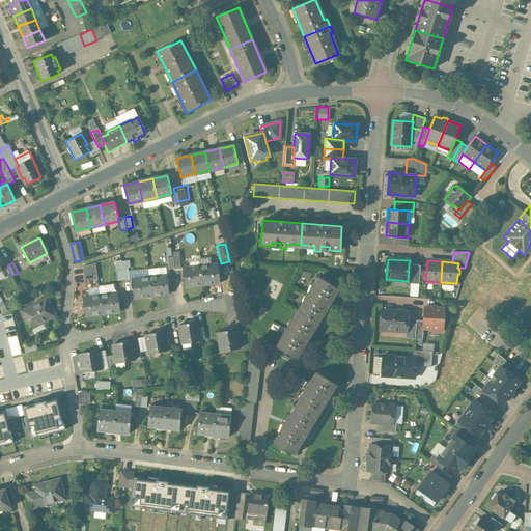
[(95,262),(83,267),(84,281),(98,279),(95,262)]
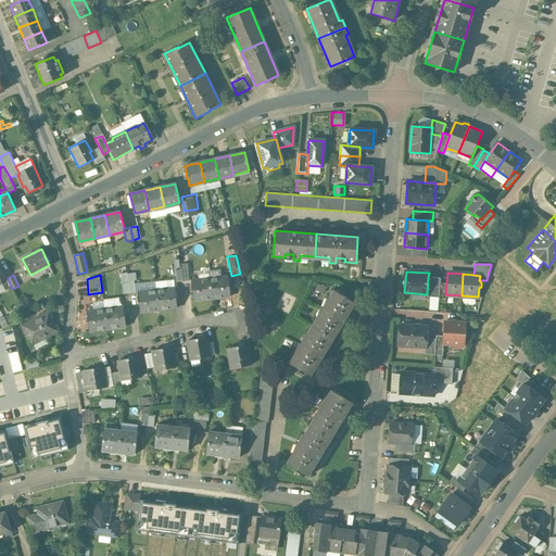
[(228,277),(210,279),(212,299),(230,297),(228,277)]
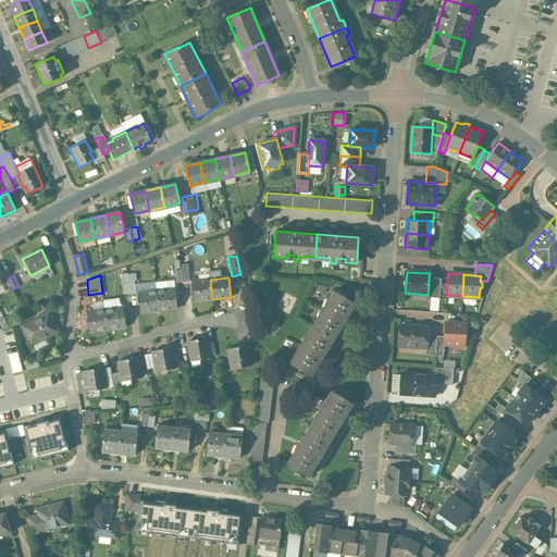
[(441,279),(429,277),(428,295),(428,297),(440,298),(441,283),(441,279)]
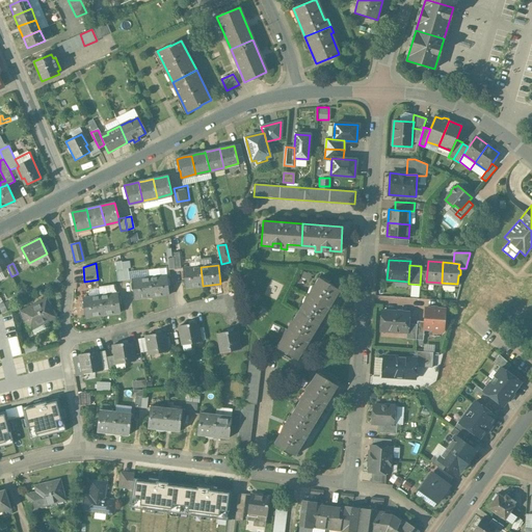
[(201,267),(184,268),(185,288),(203,286),(201,267)]
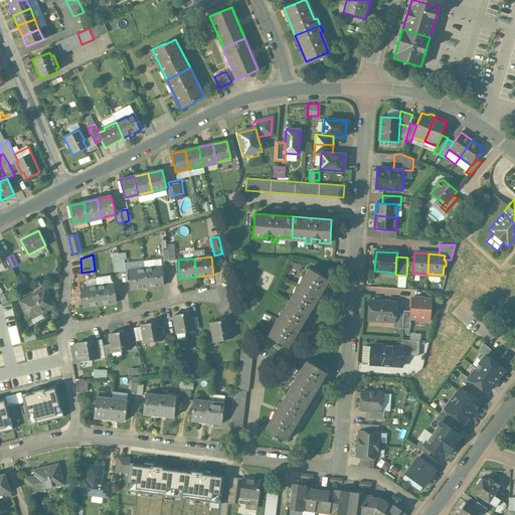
[(162,267),(145,269),(147,288),(164,286),(162,267)]
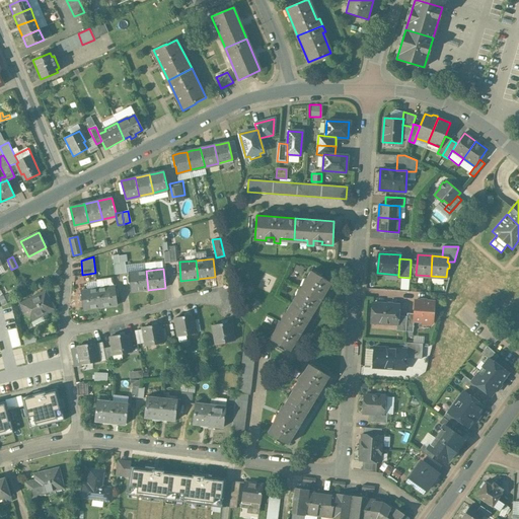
[(146,271),(129,273),(131,291),(148,290),(146,271)]
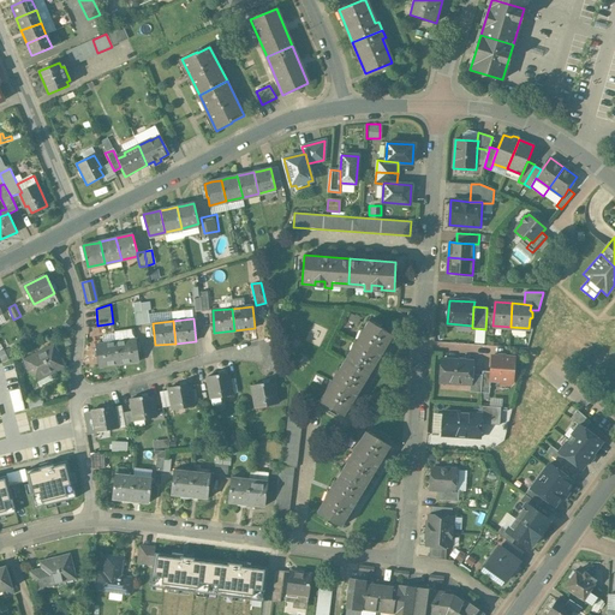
[(368,321),(344,362),(368,376),(392,336),(368,321)]
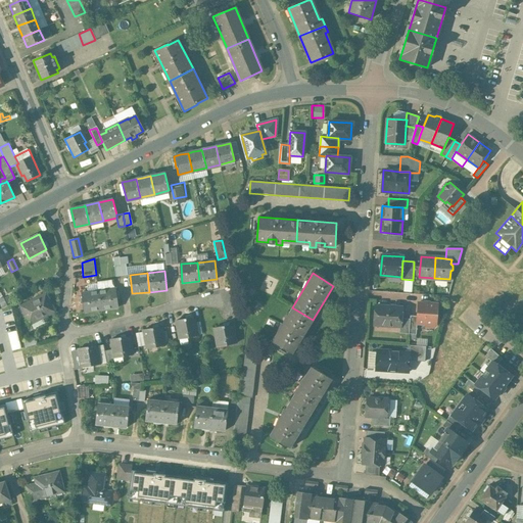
[(115,288),(98,291),(101,310),(117,307),(115,288)]
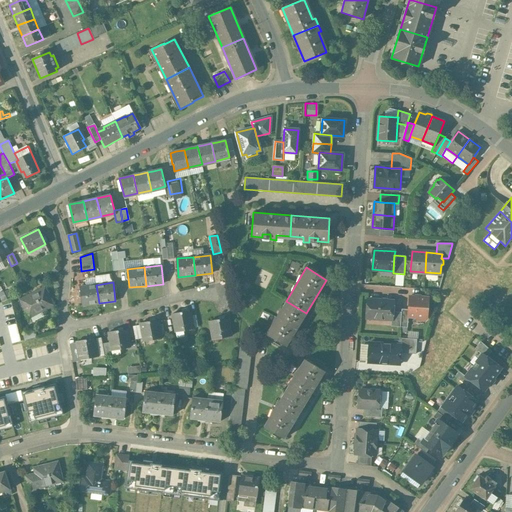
[(96,285),(80,287),(82,306),(99,303),(96,285)]
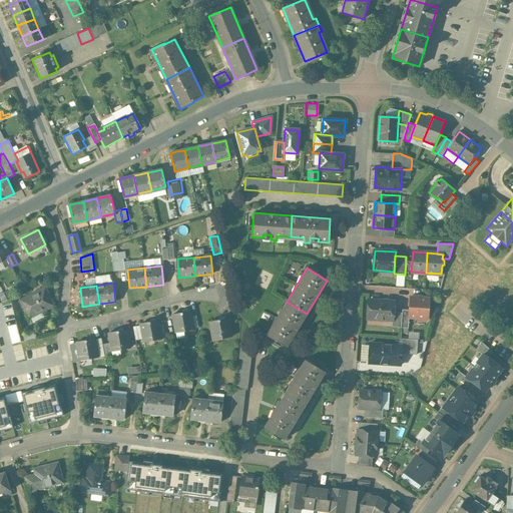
[(45,288),(37,292),(37,291),(31,295),(20,301),(29,319),(54,306),(50,299),(51,299),(49,295),(49,296),(45,288)]
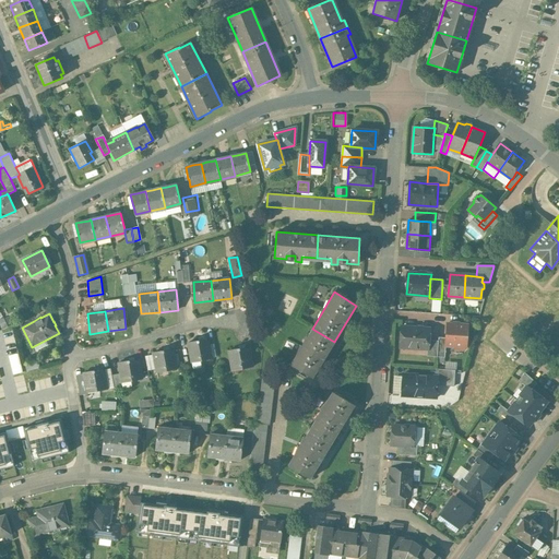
[(467,325),(447,323),(444,346),(454,346),(456,348),(463,349),(466,347),(467,325)]
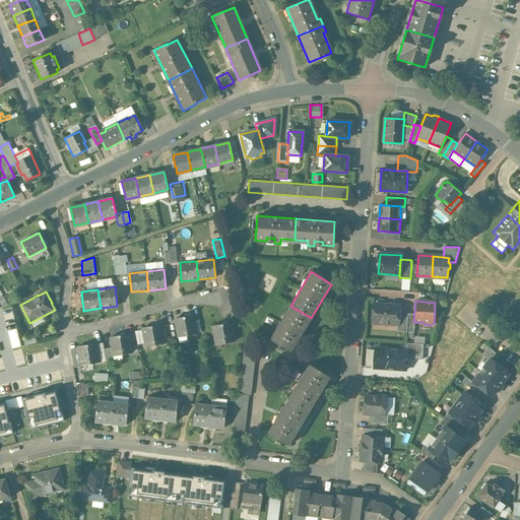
[(399,306),(374,304),(372,323),(398,324),(399,306)]
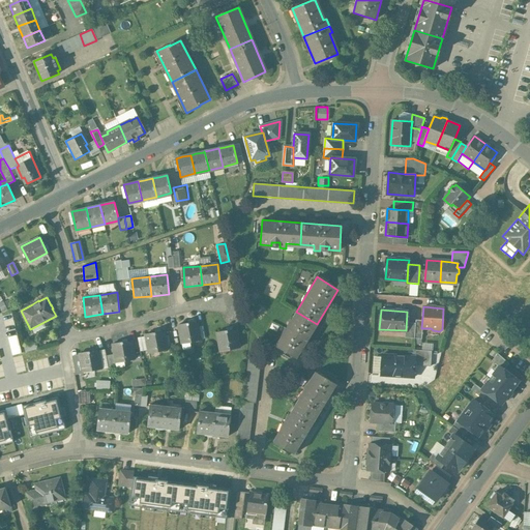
[(317,324),(296,312),(274,346),(296,358),(317,324)]
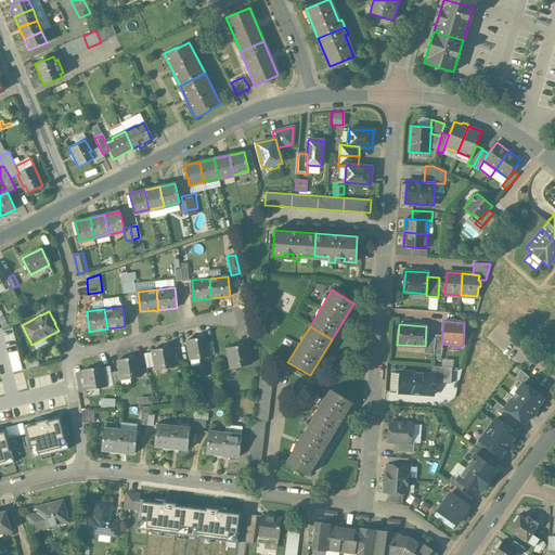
[(197,339),(197,338),(186,340),(190,358),(198,356),(198,359),(210,357),(207,338),(197,339)]
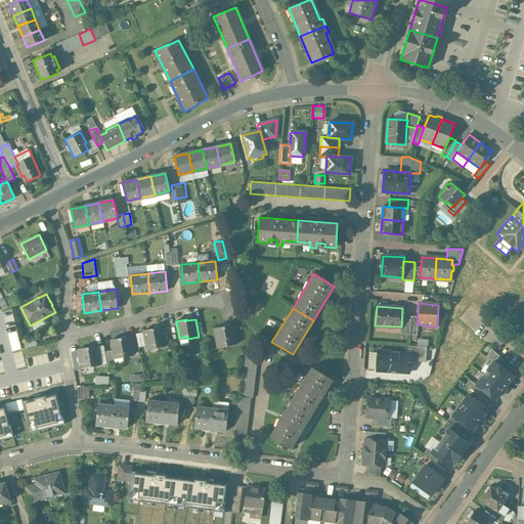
[(225,328),(215,329),(218,344),(226,343),(226,346),(236,344),(233,326),(225,329),(225,328)]
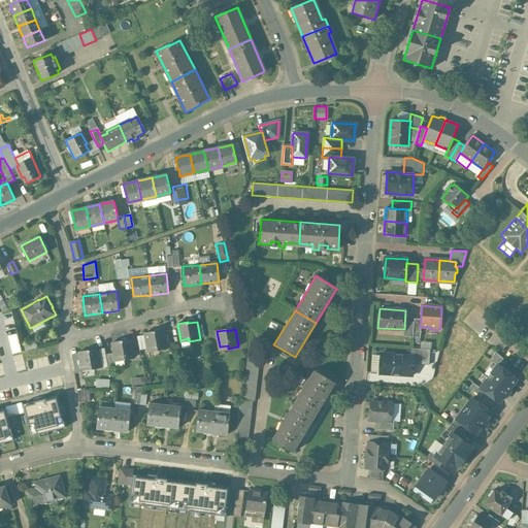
[(163,331),(155,333),(155,331),(144,333),(147,350),(156,348),(157,351),(166,349),(163,331)]
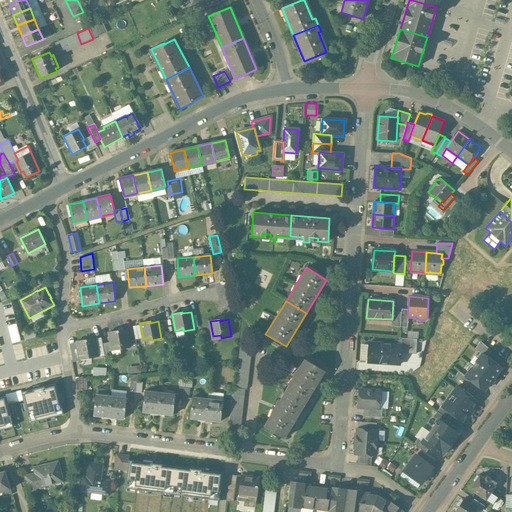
[(8,326),(12,343),(21,341),(17,324),(8,326)]
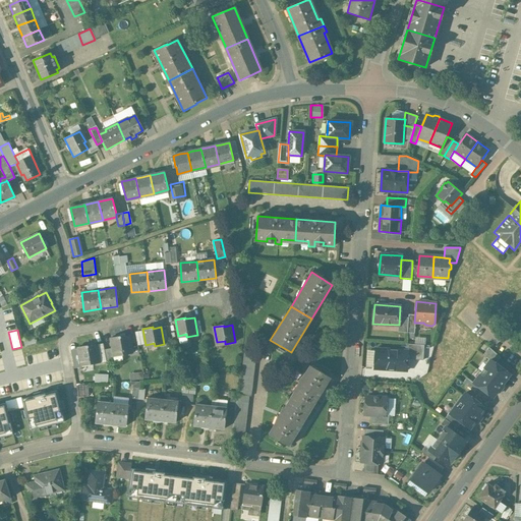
[(120,337),(110,338),(112,348),(113,354),(121,353),(122,356),(132,354),(129,336),(121,338),(120,337)]
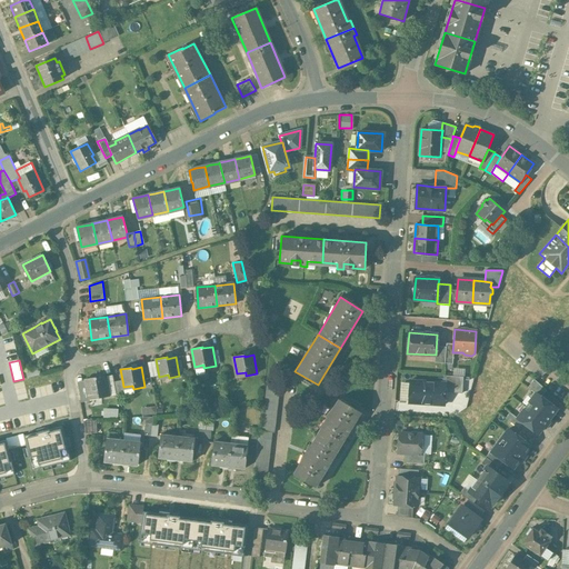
[(38,368),(26,371),(28,378),(40,375),(38,368)]
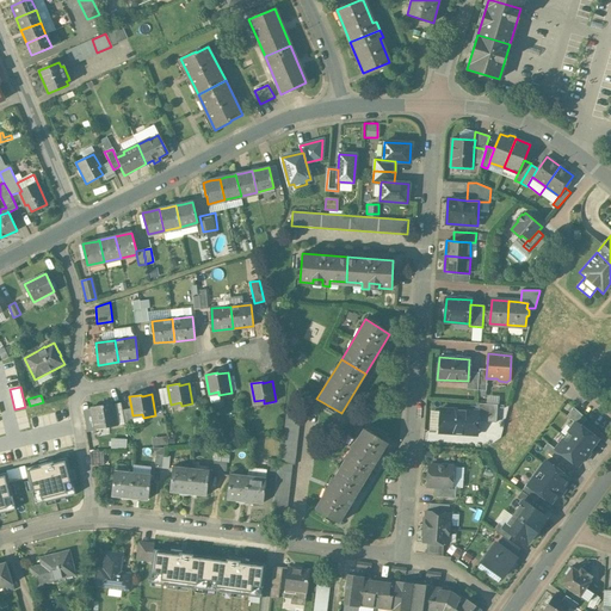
[(103,406),(91,408),(94,426),(105,424),(105,429),(117,426),(113,405),(104,407),(103,406)]
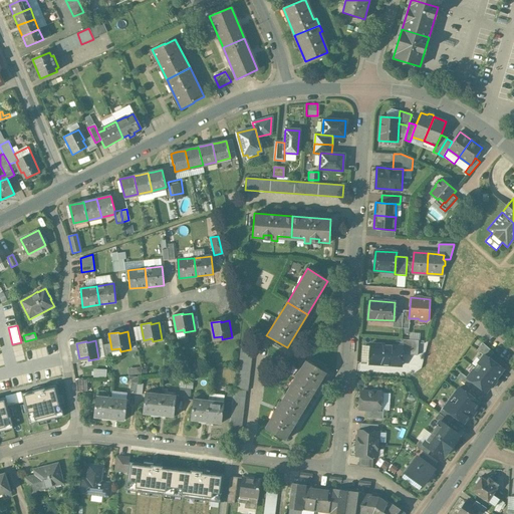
[(110,343),(102,344),(105,358),(113,356),(111,349),(110,343)]
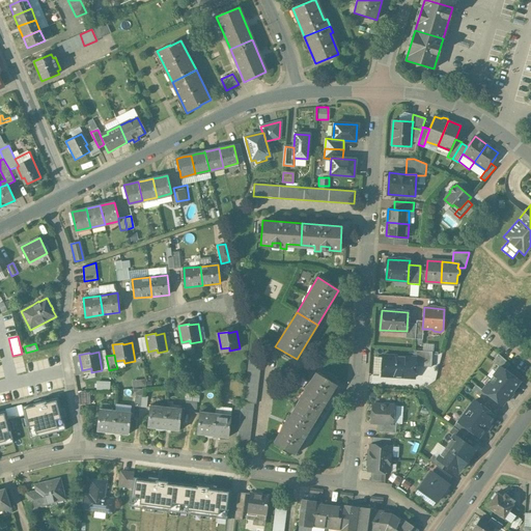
[(416,358),(383,355),(381,375),(415,378),(416,358)]
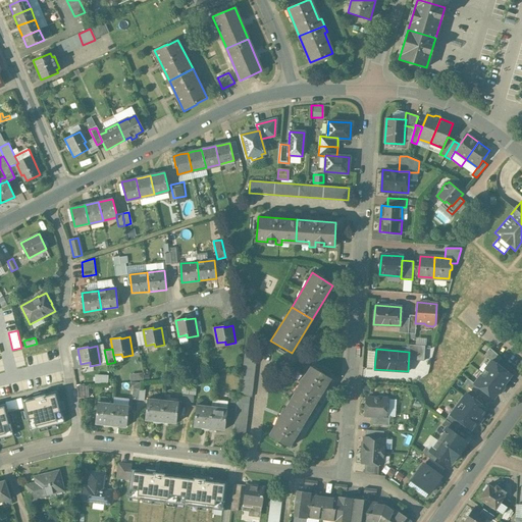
[(257,354),(245,353),(240,396),(250,397),(252,397),(257,354)]
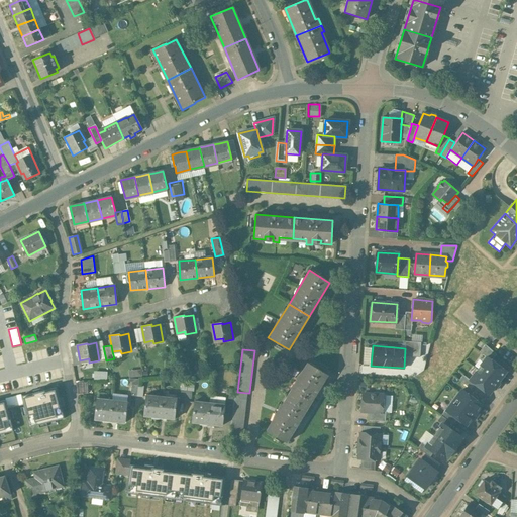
[(505,373),(491,360),(486,356),(470,380),(489,395),(505,373)]
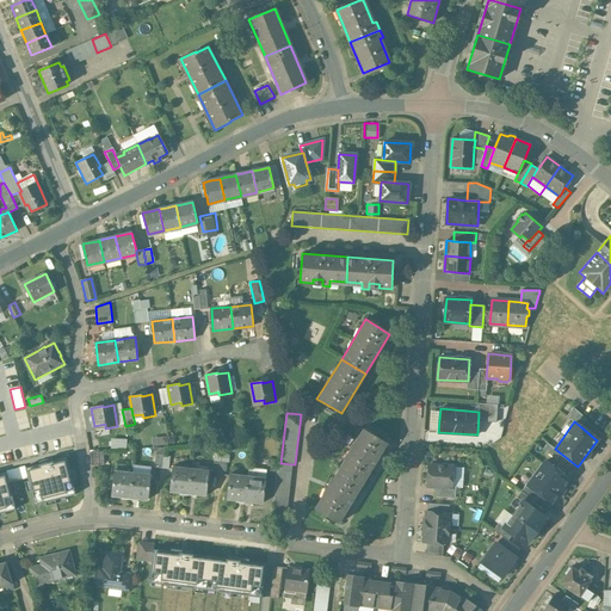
[(363,429),(339,469),(363,483),(388,443),(363,429)]
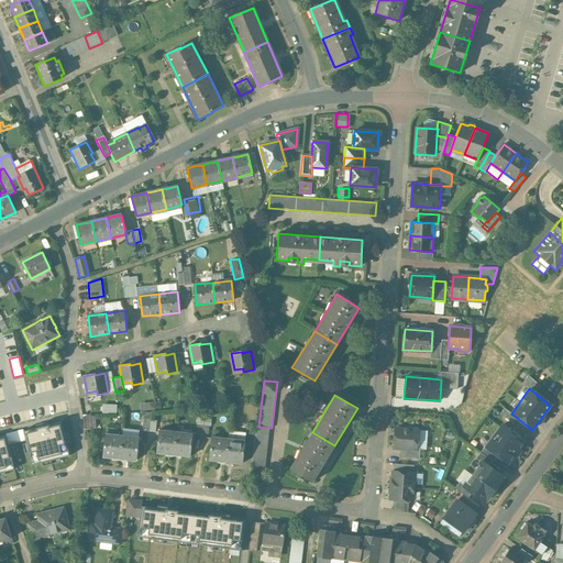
[(100,412),(114,412),(116,404),(100,403),(100,412)]
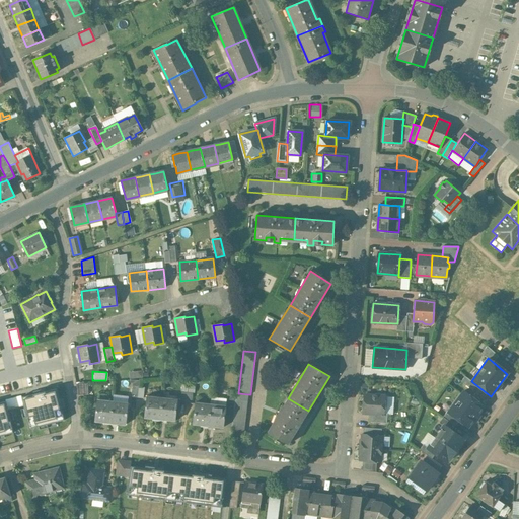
[(87,383),(76,384),(77,395),(88,394),(87,383)]
